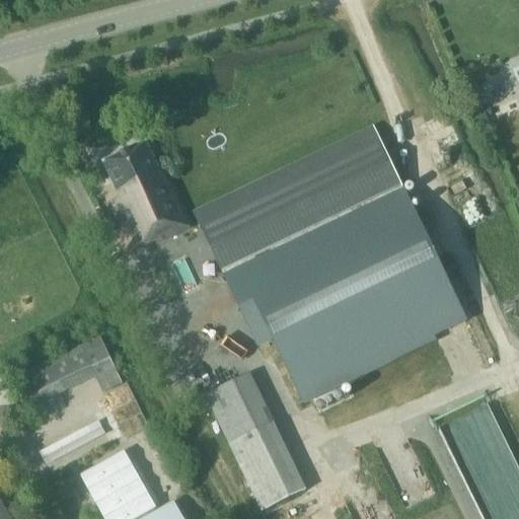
[(374,130),(195,215),(257,346),(273,338),(303,400),(435,338),(466,322),(402,188),(401,188),(374,130)]
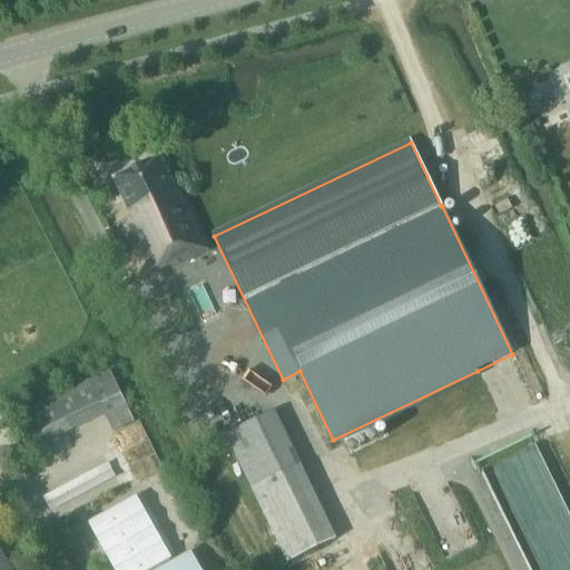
[(210,251),(207,246),(180,188),(176,190),(160,157),(114,180),(131,218),(127,220),(153,274),(172,265),(173,268),(210,251)]
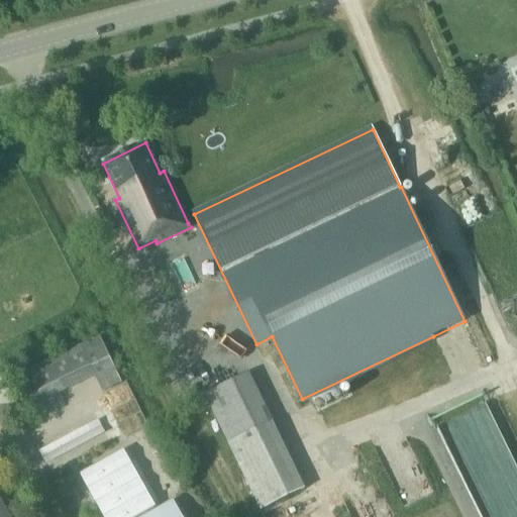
[(24,386),(33,404),(95,376),(102,391),(121,382),(99,335),(18,373),(24,386)]
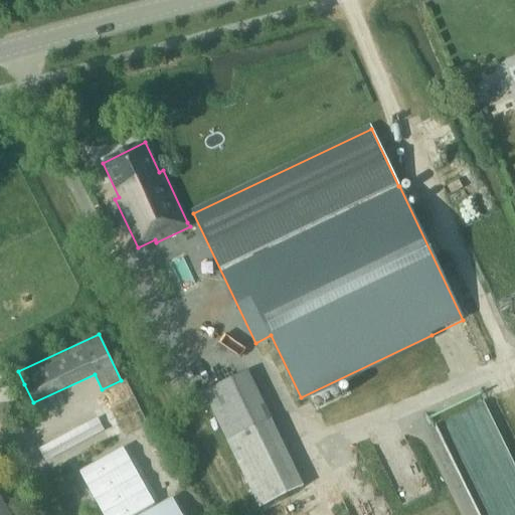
[(204,393),(227,442),(271,420),(247,372),(204,393)]
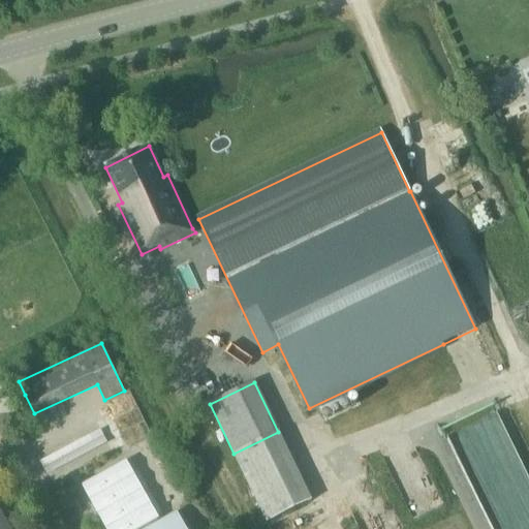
[(43,459),(50,472),(112,442),(104,428),(43,459)]
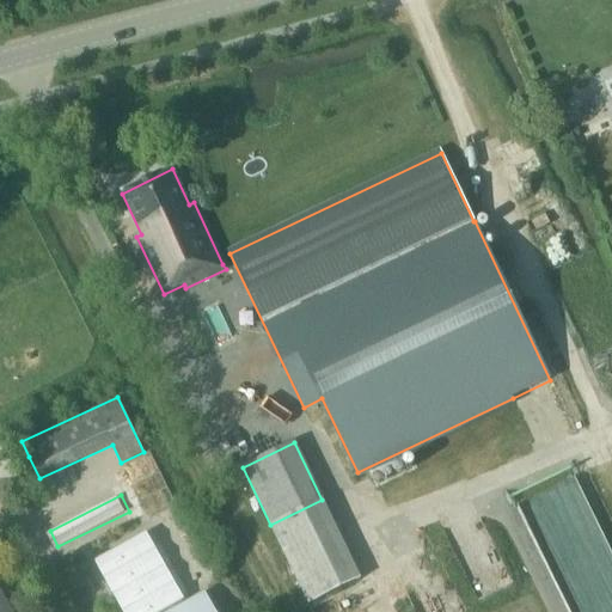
[(213,611),(204,595),(184,606),(182,601),(184,600),(146,533),(95,562),(122,611),(213,611)]
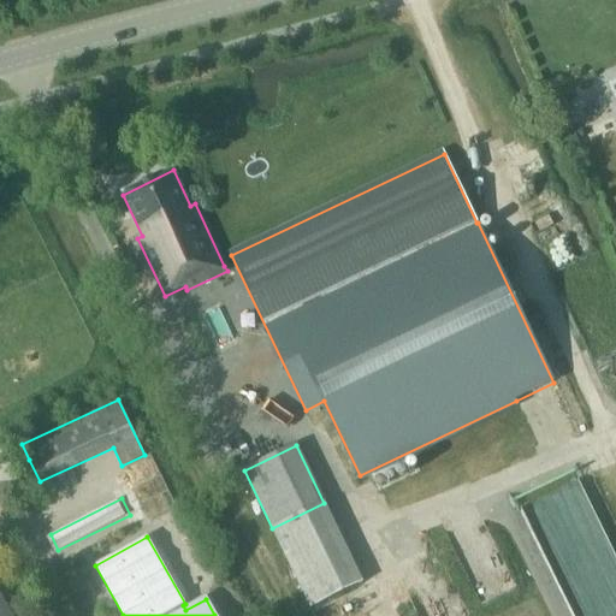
[(0,615),(12,615),(0,593),(0,615)]
